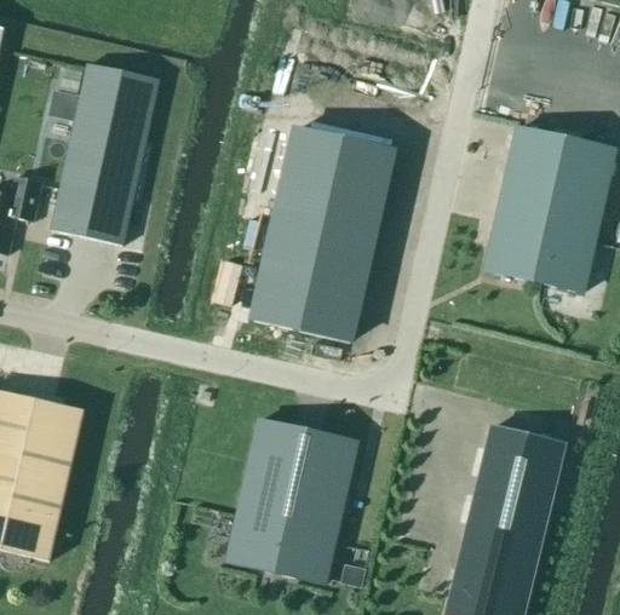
[(122,245),(159,78),(87,62),(51,229),(122,245)]
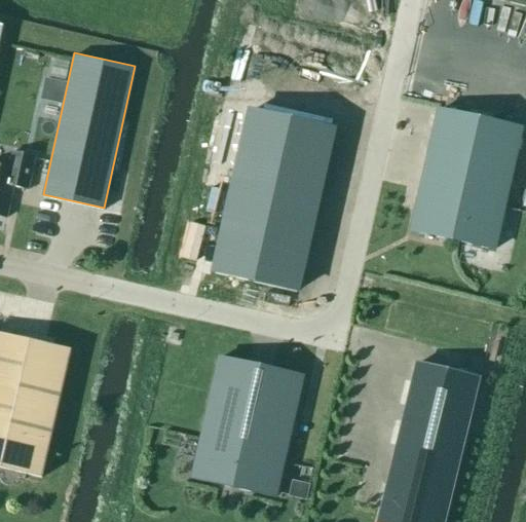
[(57,56),(54,54),(51,71),(50,74),(50,76),(52,76),(65,79),(69,58),(57,56)]
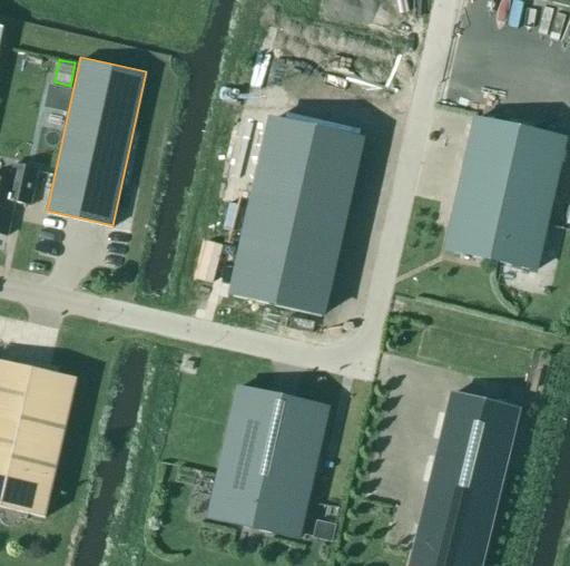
[(279,116),(238,293),(326,313),(367,136),(279,116)]
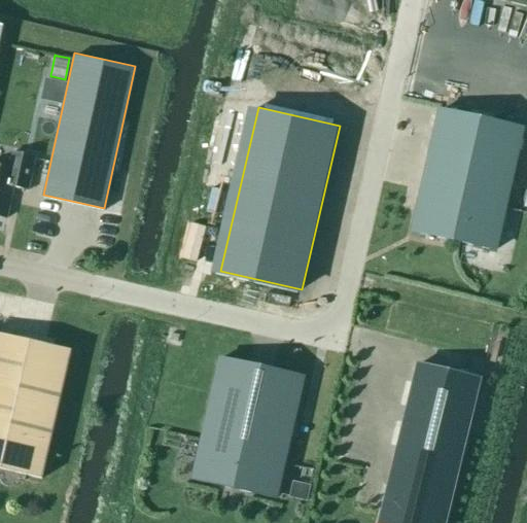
[(519,133),(438,115),(411,236),(491,254),(519,133)]
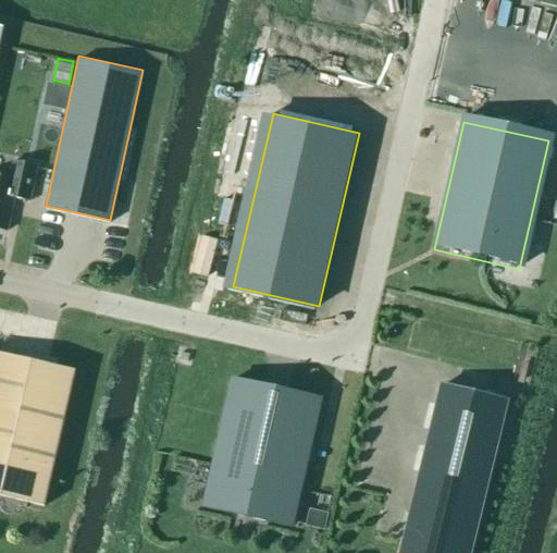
[(0,173),(0,225),(7,228),(14,194),(29,198),(37,163),(13,158),(9,175),(0,173)]
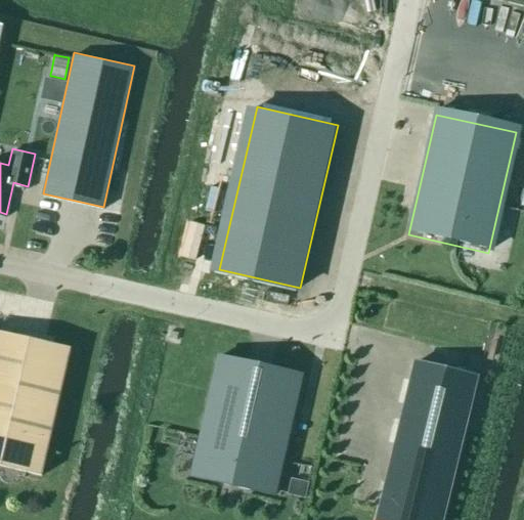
[(191,222),(181,261),(192,264),(203,225),(191,222)]
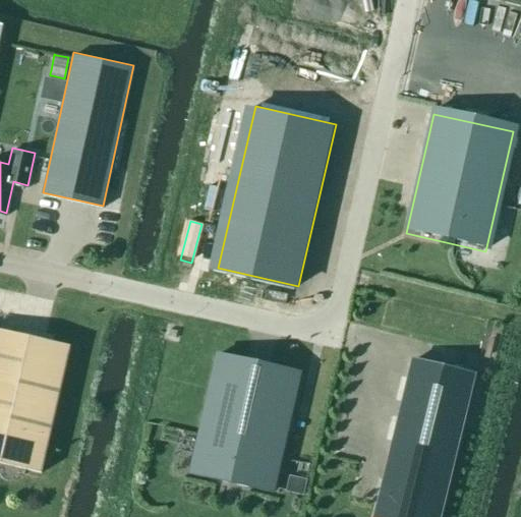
[(0,460),(41,470),(69,344),(0,328),(0,460)]
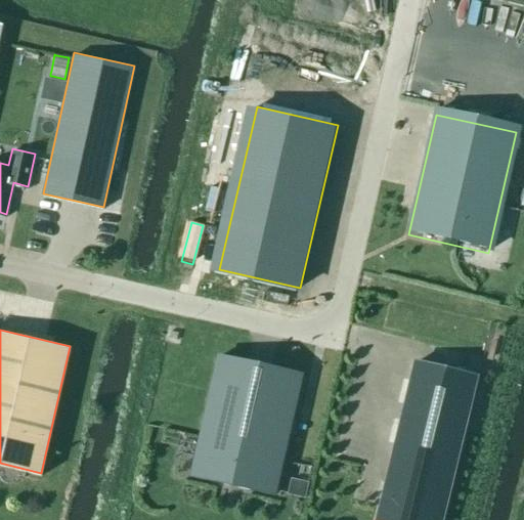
[(273,492),(301,371),(220,352),(192,474),(273,492)]
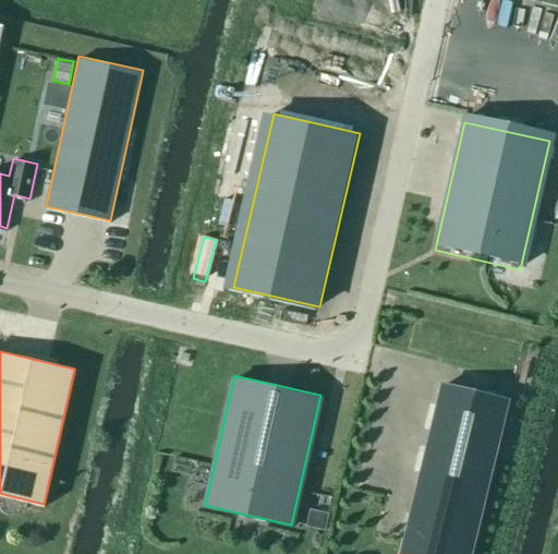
[(404,553),(469,553),(508,397),(443,382),(401,553),(404,553)]
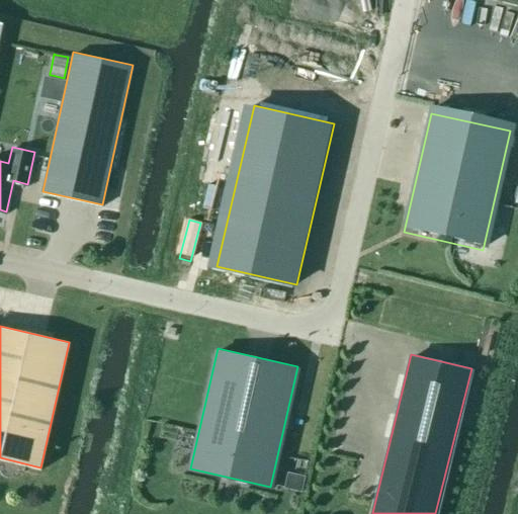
[(305,488),(309,456),(284,453),(279,484),(305,488)]
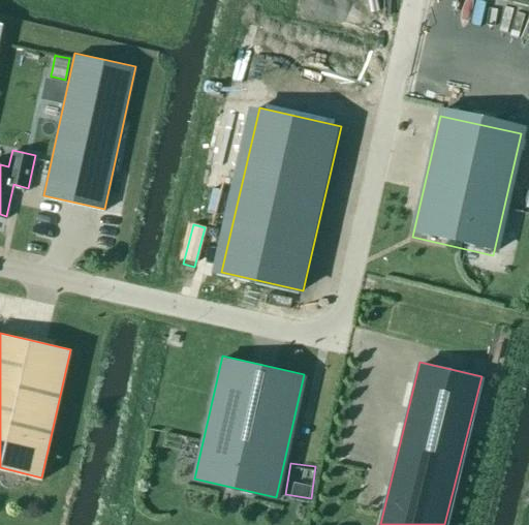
All buildings are outlined.
